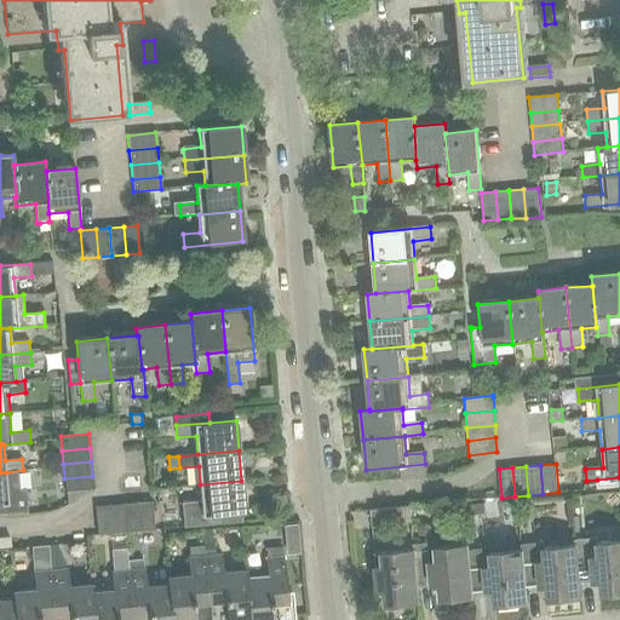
[(6,472),(0,472),(0,511),(29,509),(27,487),(21,487),(18,471),(6,472)]
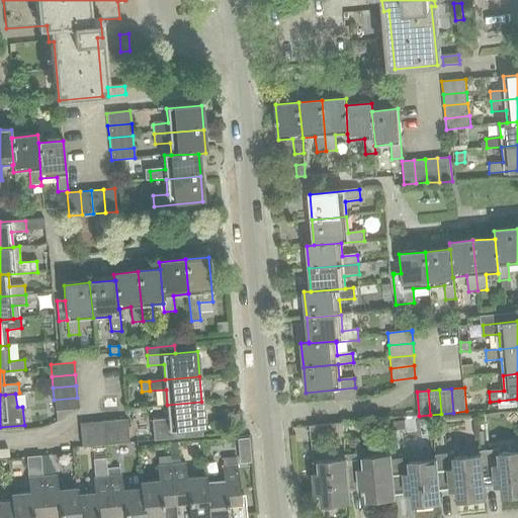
[(55,411),(78,409),(77,398),(54,400),(55,411)]
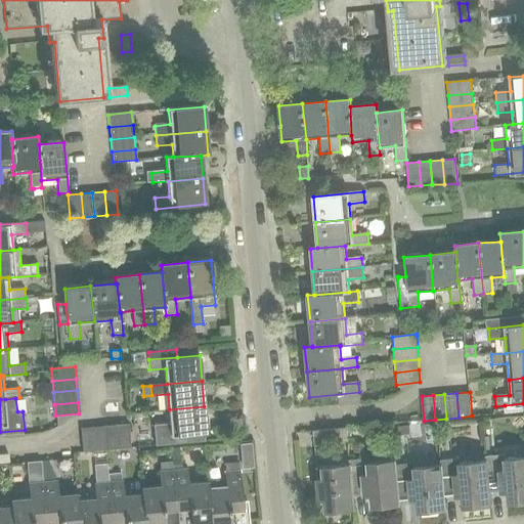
[(523,403),(505,405),(506,412),(523,410),(523,403)]
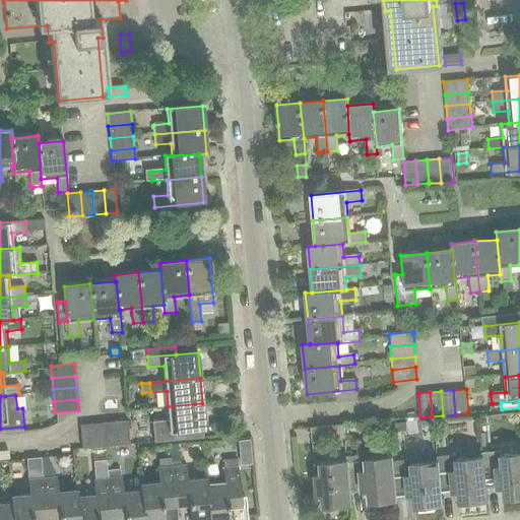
[(206,438),(202,403),(168,406),(170,423),(154,425),(155,443),(206,438)]
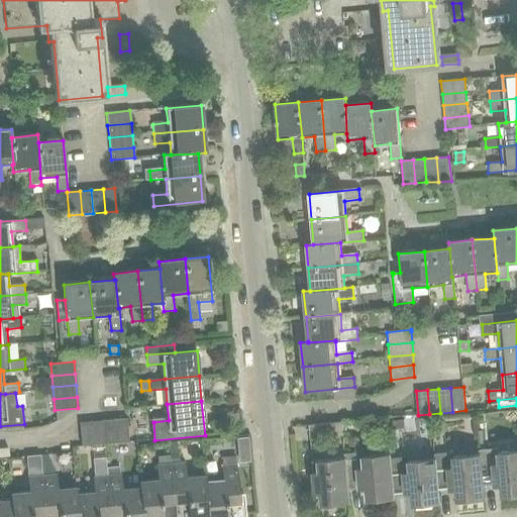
[(126,419),(114,420),(116,443),(128,442),(126,419)]
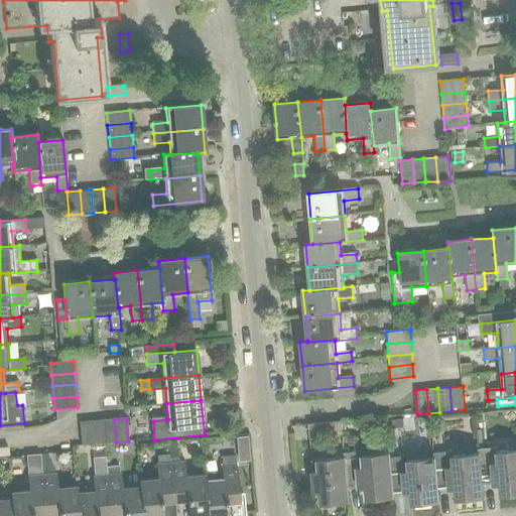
[(114,419),(103,420),(105,443),(116,442),(114,419)]
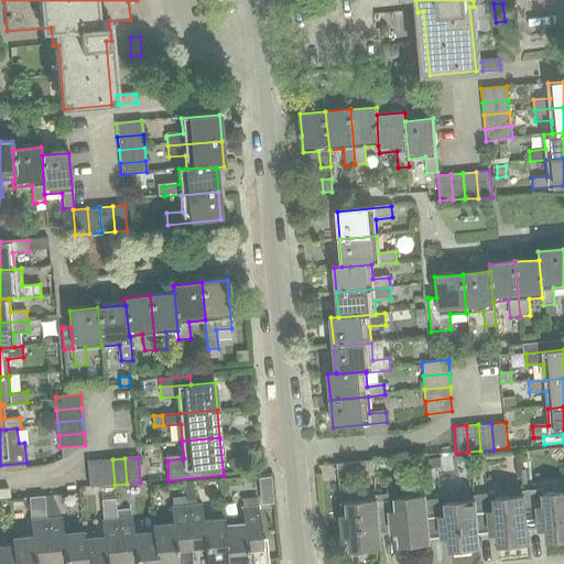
[(441,458),(424,459),(425,468),(442,468),(441,458)]
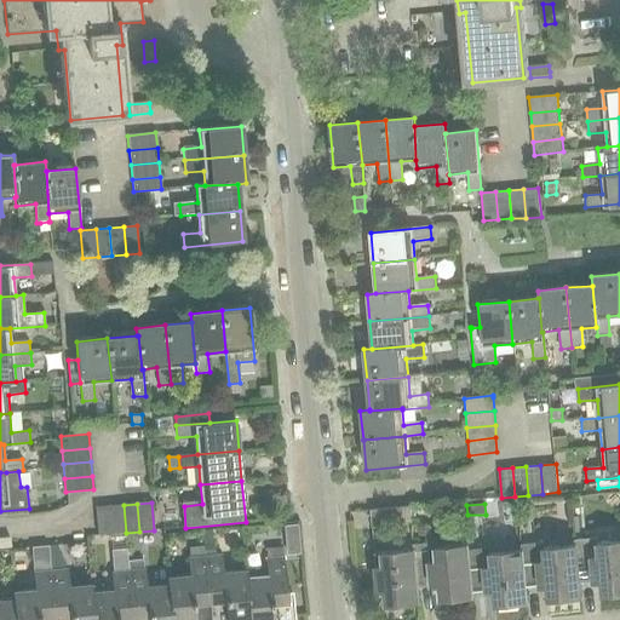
[(124,505),(109,506),(112,534),(126,533),(124,505)]
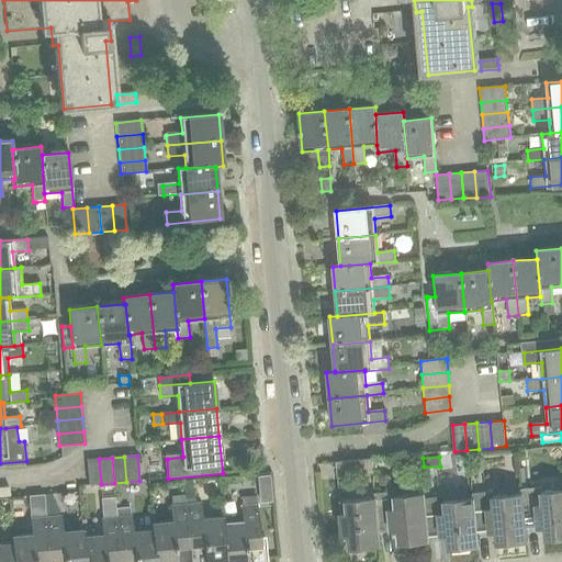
[(87,460),(89,485),(101,484),(99,459),(87,460)]
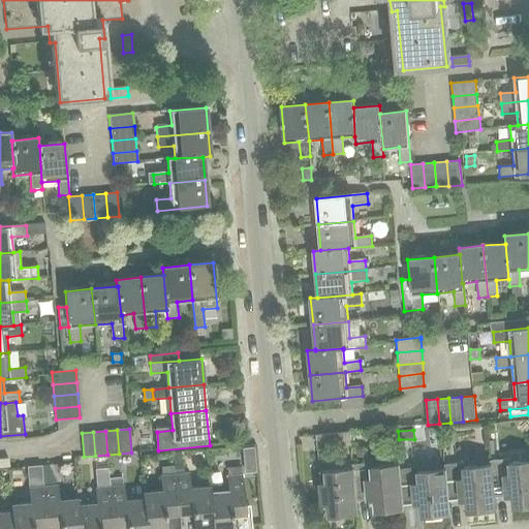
[(350,432),(316,435),(317,448),(352,445),(350,432)]
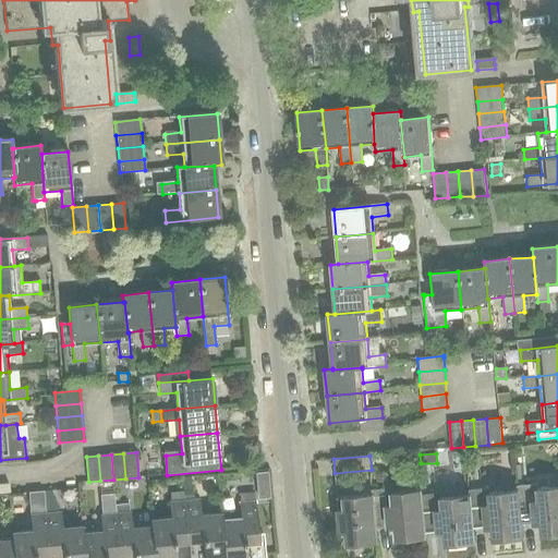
[(518,487),(522,538),(523,538),(522,526),(536,524),(537,537),(557,535),(557,487),(537,490),(536,485),(518,487)]
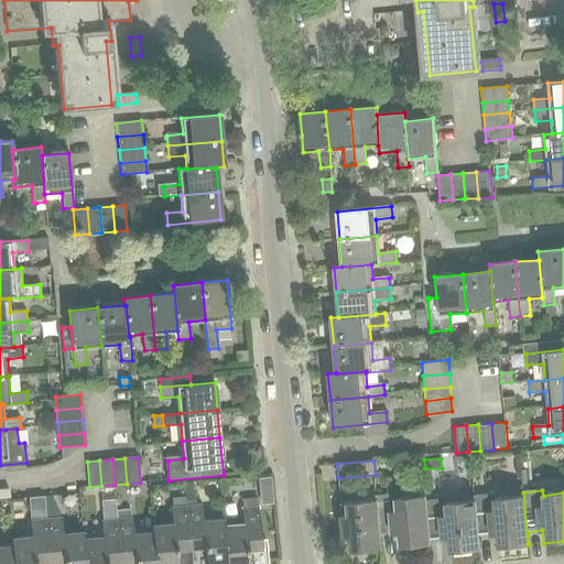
[(474,502),(478,549),(479,549),(478,537),(498,534),(499,546),(528,544),(523,492),(522,492),(522,497),(494,500),(494,496),(473,497),(474,502)]
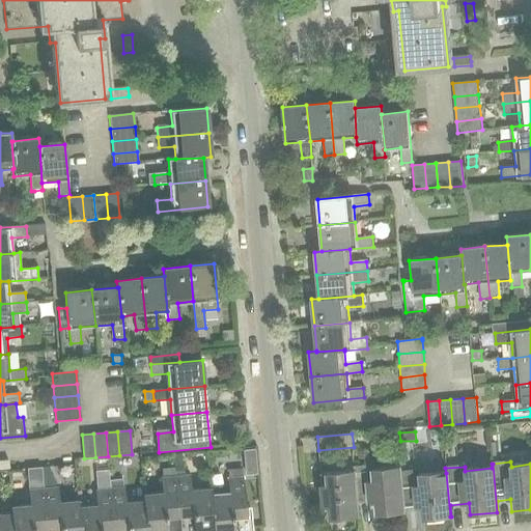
[(373,465),(353,467),(358,516),(359,516),(358,504),(375,502),(376,515),(404,512),(404,509),(401,473),(400,468),(373,470),(373,465)]
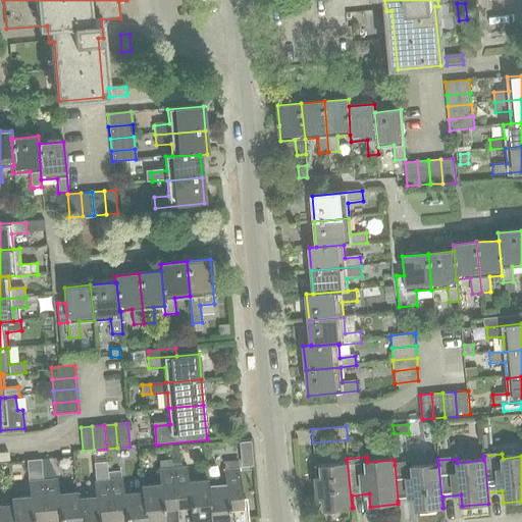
[(179,459),(172,460),(172,462),(173,471),(180,470),(179,459)]
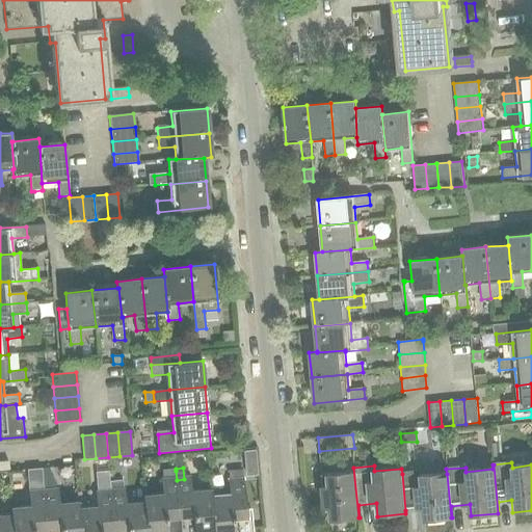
[(331,520),(358,517),(353,468),(353,473),(321,476),(324,508),(330,507),(331,520)]
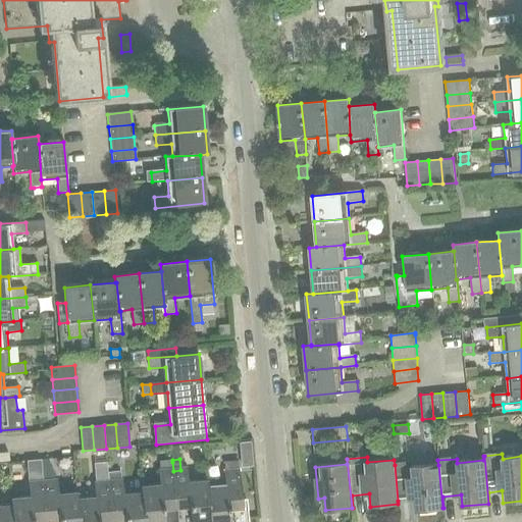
[(172,462),(160,463),(160,472),(173,471),(172,462)]
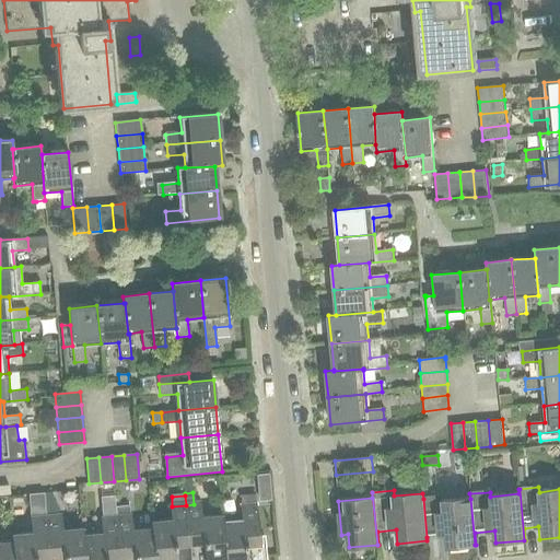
[(255,496),(241,497),(242,505),(255,504),(256,504),(255,496)]
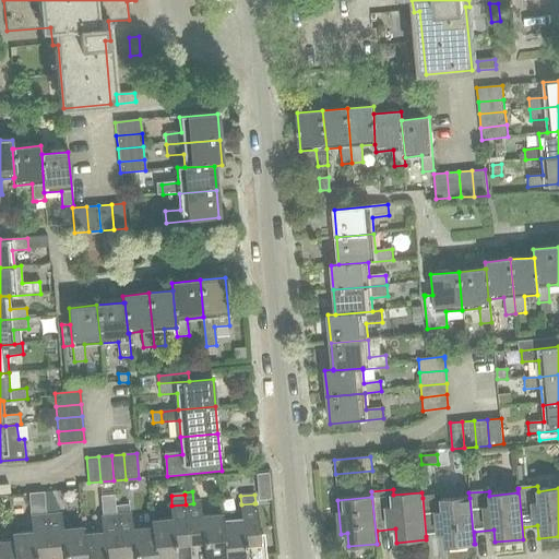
[(445,546),(474,544),(470,498),(441,500),(441,496),(423,498),(426,536),(444,534),(445,546)]
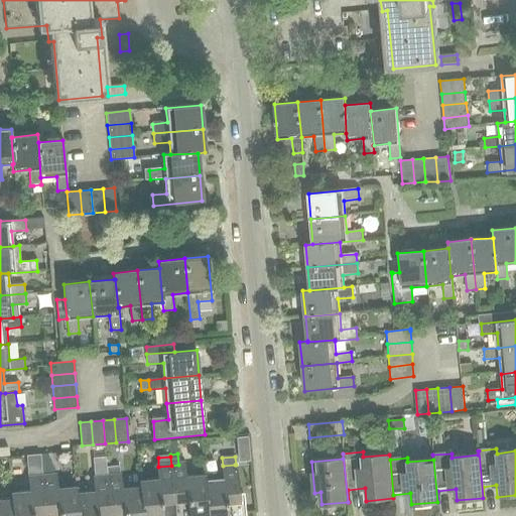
[(207,515),(204,477),(186,478),(184,464),(178,465),(171,466),(174,502),(187,500),(188,515),(207,515)]
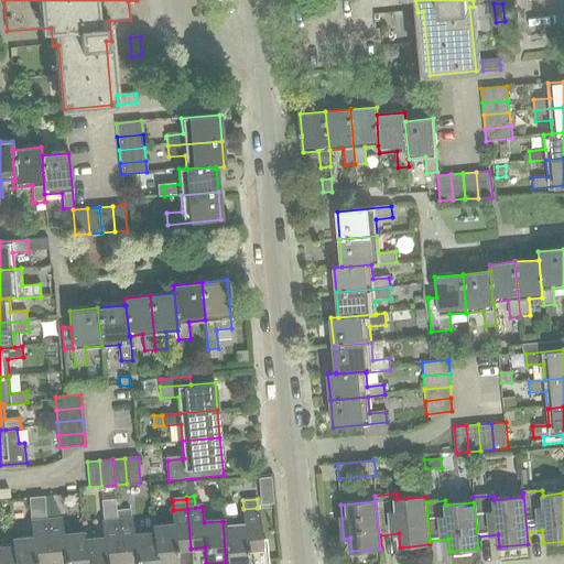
[(223,521),(226,563),(248,563),(247,552),(262,551),(258,508),(257,508),(243,509),(242,509),(245,525),(225,528),(224,521),(223,521)]
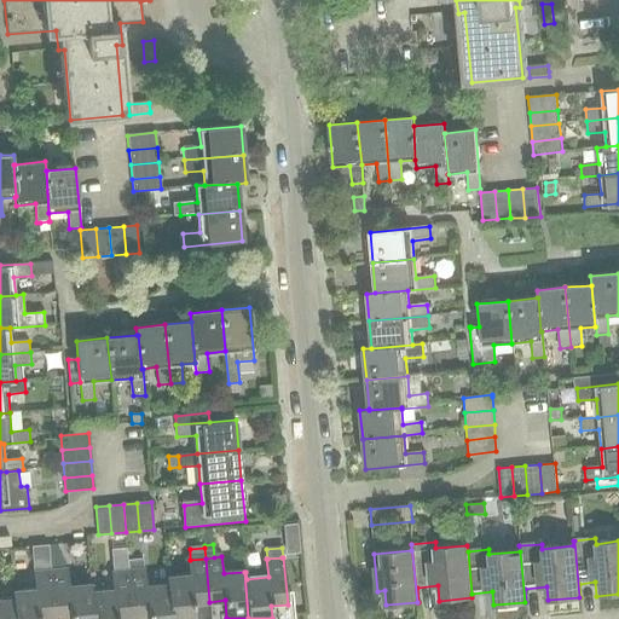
[(168,579),(171,618),(195,618),(194,603),(209,602),(206,559),(190,560),(189,560),(190,577),(168,579)]
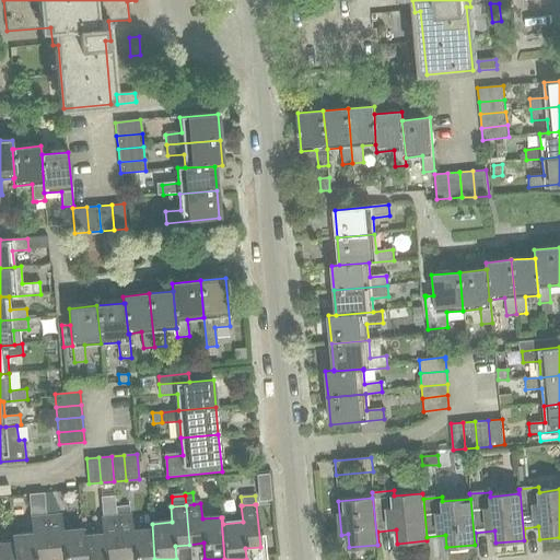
[(128,506),(115,508),(115,510),(116,517),(129,516),(128,506)]
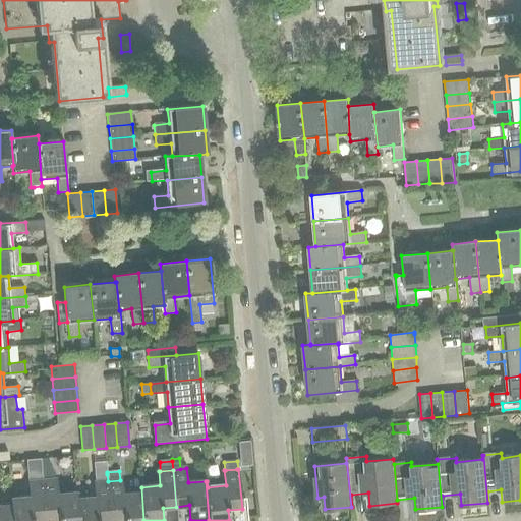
[(107,474),(96,475),(96,482),(108,481),(107,474)]
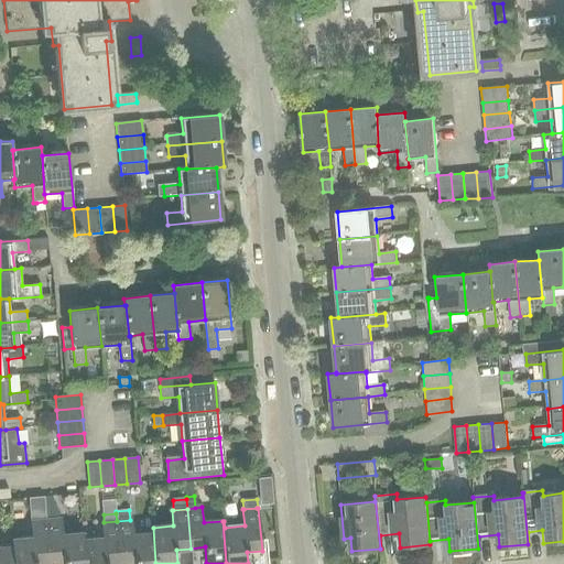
[(86,563),(85,540),(84,533),(64,535),(63,520),(46,521),(50,561),(64,560),(64,563),(86,563)]
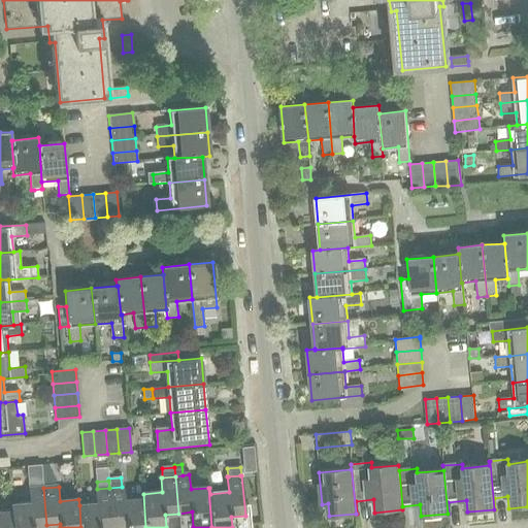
[(126,525),(126,527),(145,527),(143,494),(142,494),(142,500),(126,501),(125,487),(122,487),(109,488),(112,526),(126,525)]
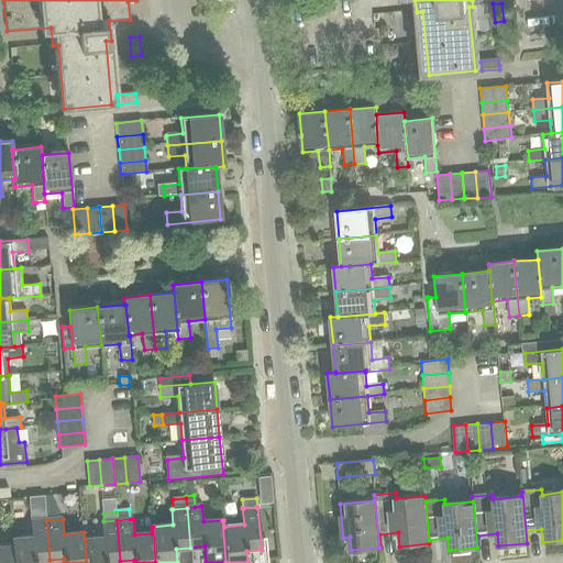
[(12,539),(14,562),(35,562),(35,561),(50,560),(46,520),(32,521),(33,537),(12,539)]
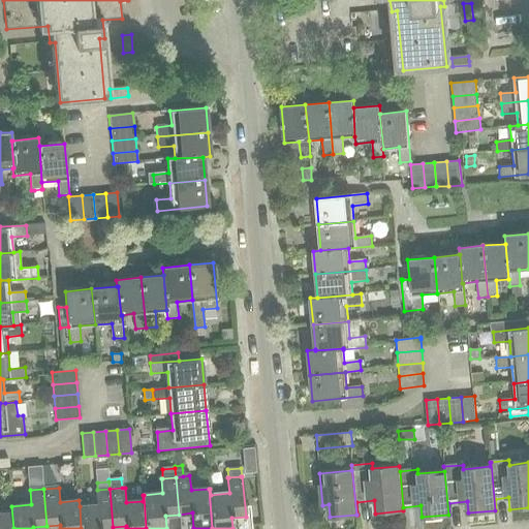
[(80,506),(81,528),(99,528),(113,527),(110,489),(97,490),(96,490),(97,505),(80,506)]
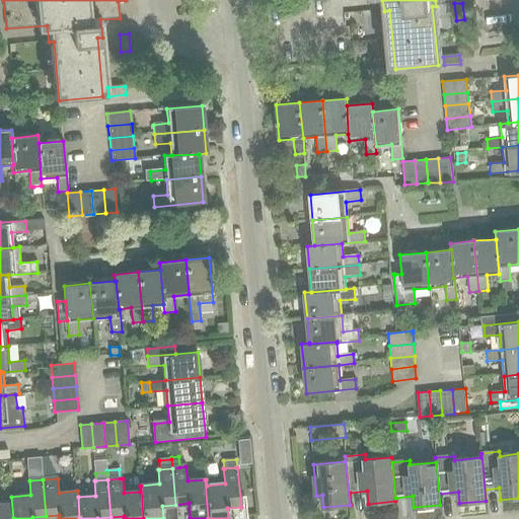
[(0,518),(13,518),(11,497),(10,497),(10,503),(0,504),(0,518)]
